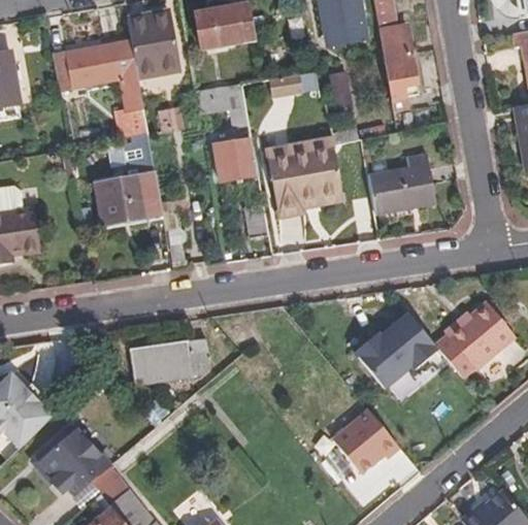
[(319,0),(328,47),(365,40),(359,0),(319,0)]
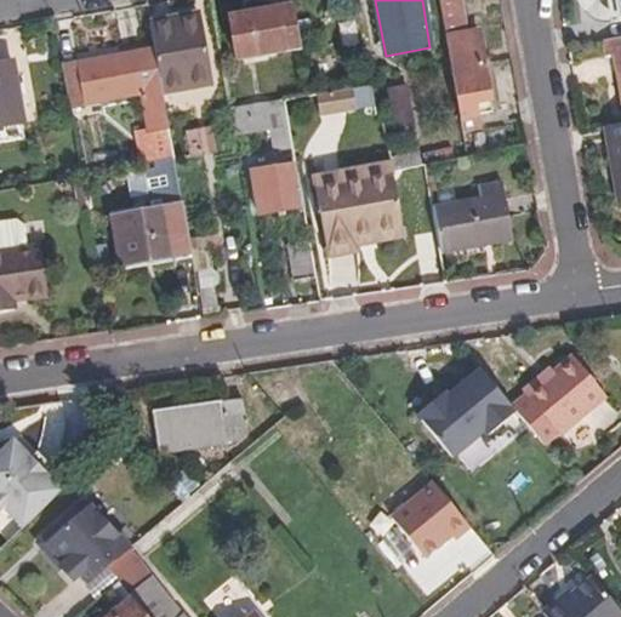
[(439,0),(465,131),(484,129),(480,110),(494,108),(478,30),(467,33),(461,0),(439,0)]
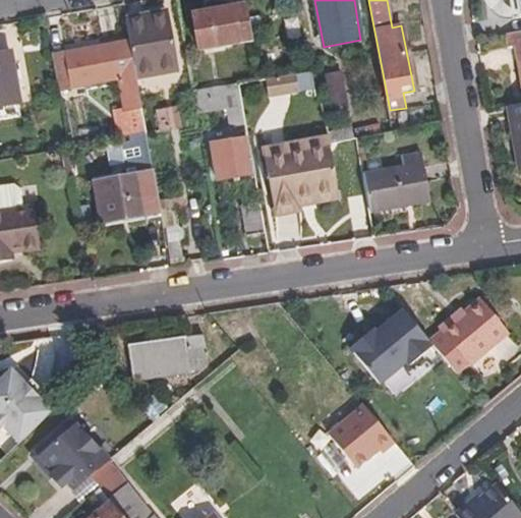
[(508,0),(512,19),(520,17),(520,0),(508,0)]
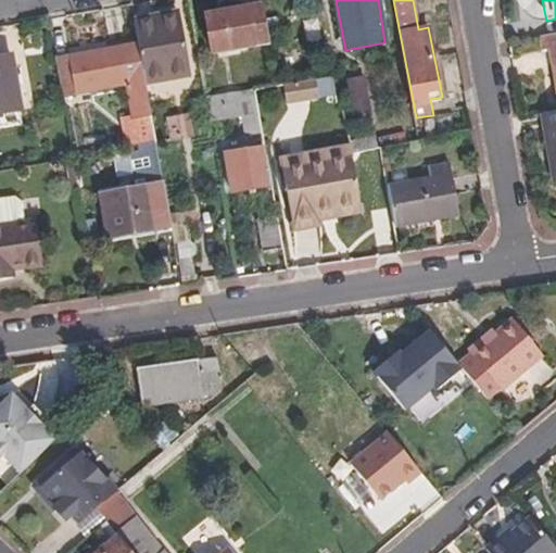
[(269,44),(263,4),(205,14),(212,53),(269,44)]
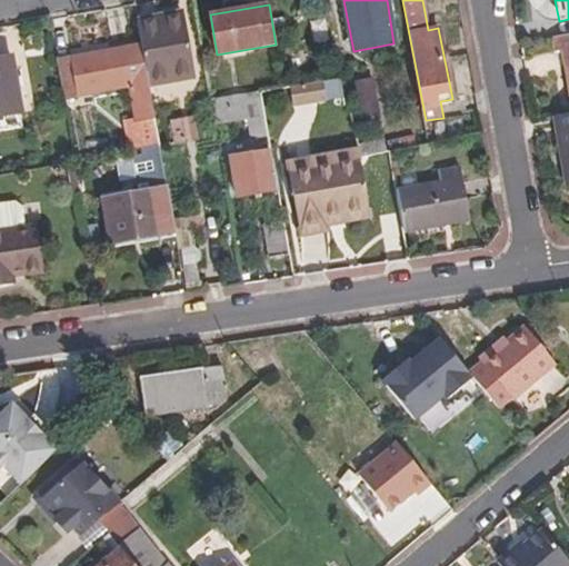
[(181,11),(136,20),(140,42),(148,83),(192,75),(181,11)]
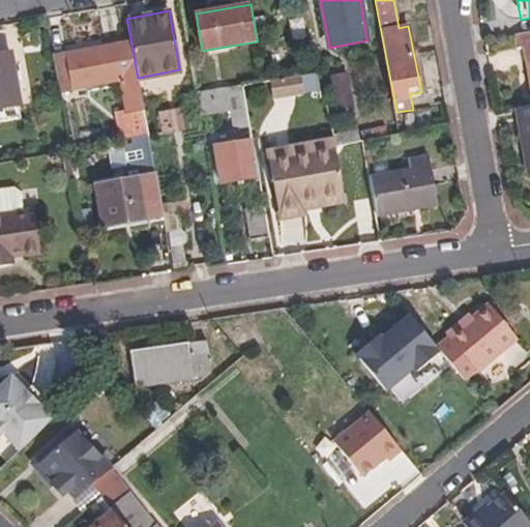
[(529,31),(517,34),(520,48),(525,47),(529,75),(529,31)]
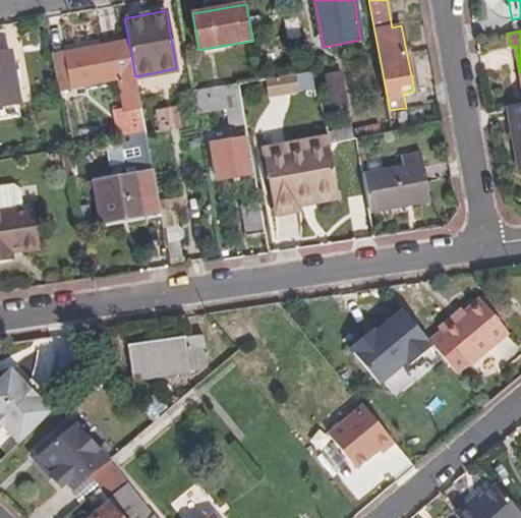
[(128,39),(65,52),(71,85),(116,76),(122,108),(141,105),(135,76),(128,39)]
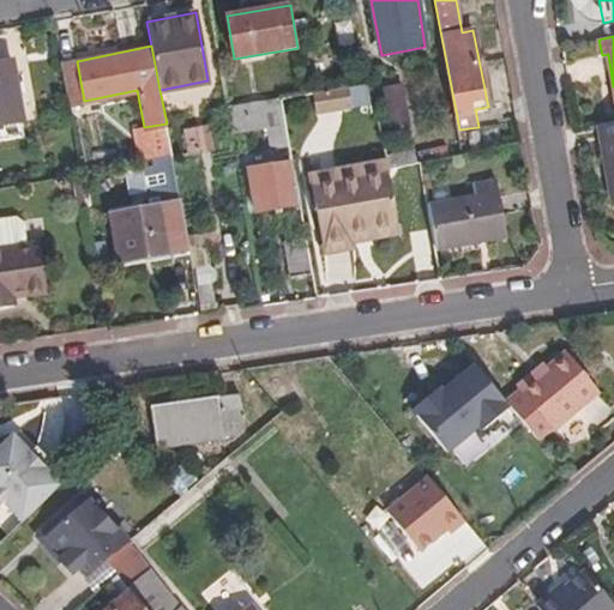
[(11,59),(0,60),(0,122),(22,119),(11,59)]
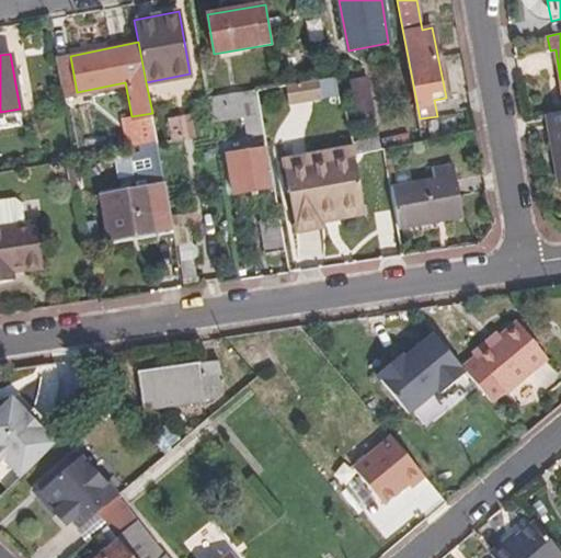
[(70,56),(55,58),(63,94),(77,92),(70,56)]
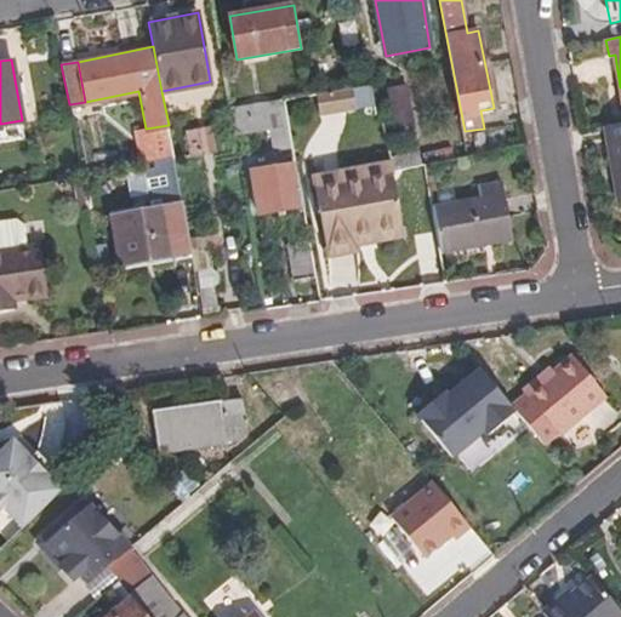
[(324,110),(358,103),(353,84),(319,91),(324,110)]
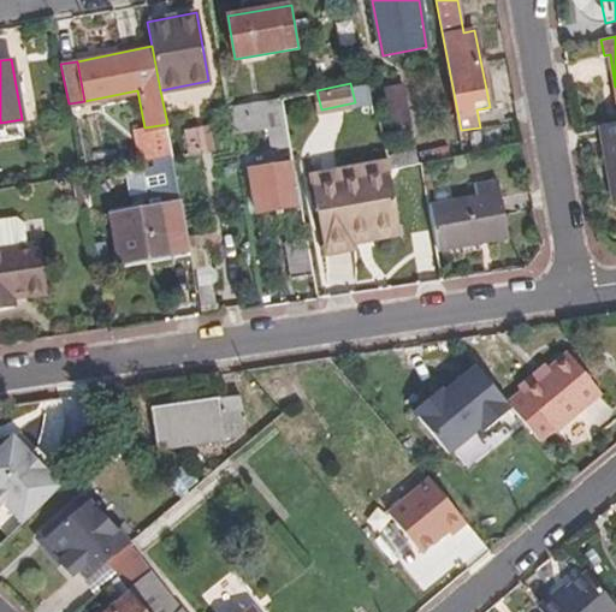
[(402,83),(385,87),(392,120),(409,118),(402,83)]
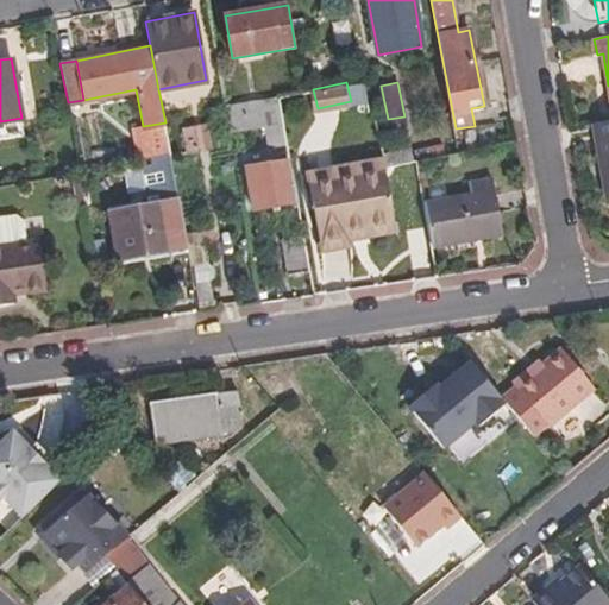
[(278,96),(226,107),(231,132),(283,121),(278,96)]
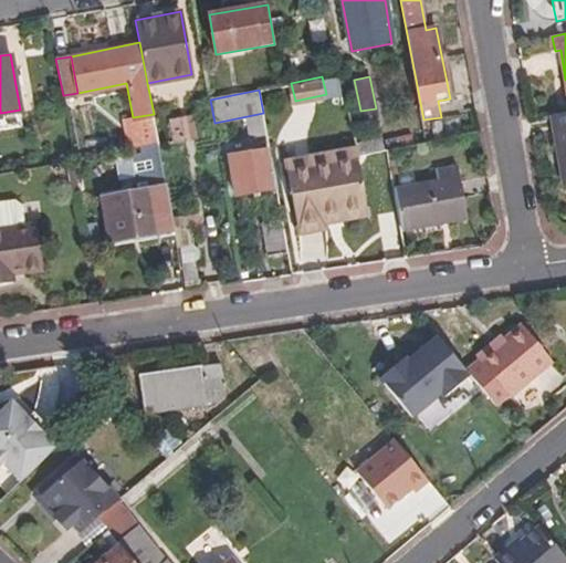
[(565,113),(553,116),(565,181),(565,113)]
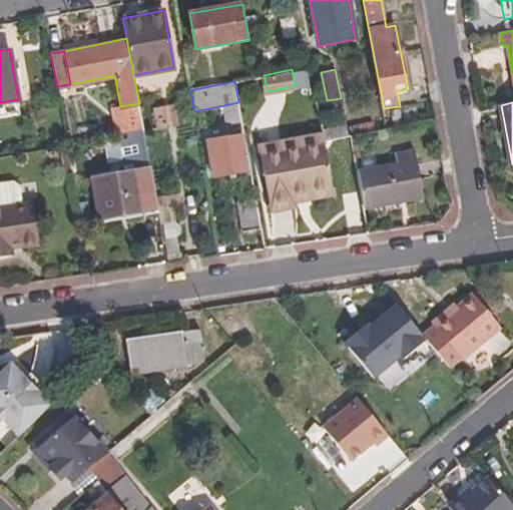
[(346,124),(325,128),(328,138),(348,135),(346,124)]
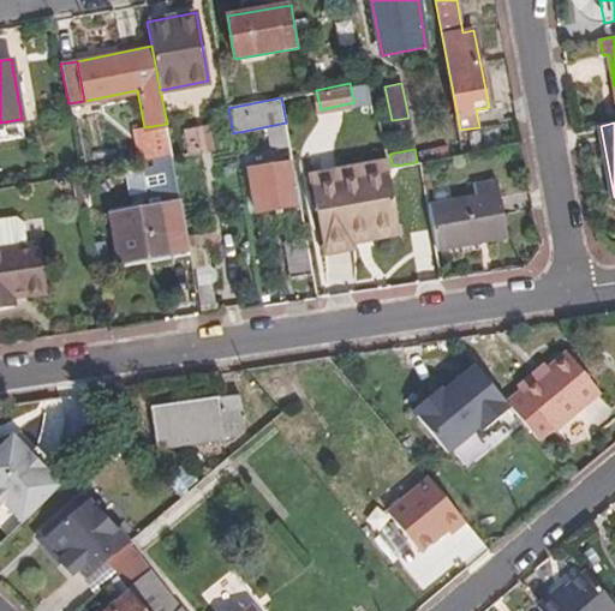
[(314,185),(390,169),(388,157),(311,173),(314,185)]
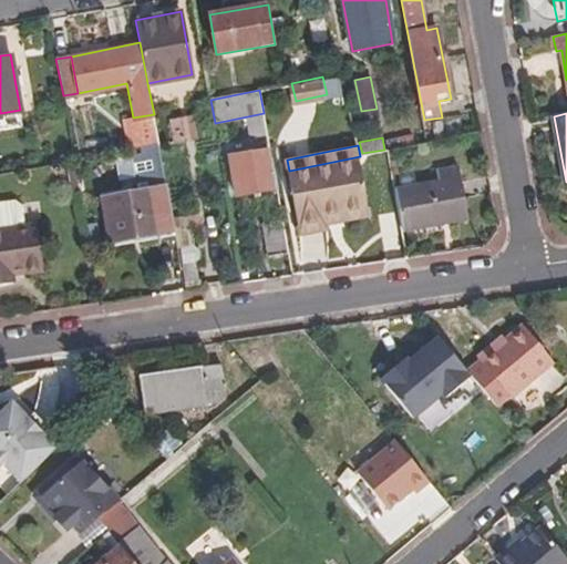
[(278,186),(270,146),(230,153),(237,193),(278,186)]
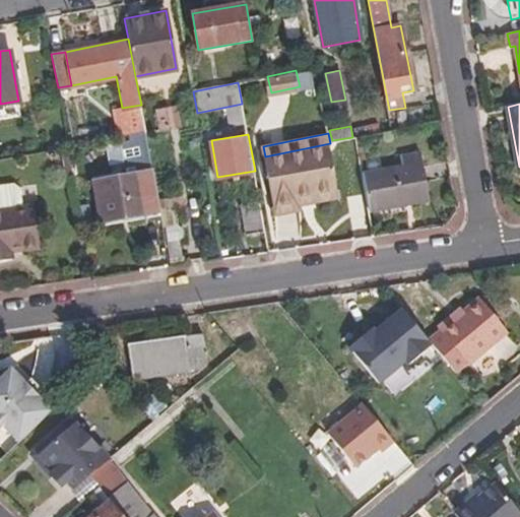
[(337,181),(330,143),(265,156),(273,198),(298,194),(297,189),(337,181)]
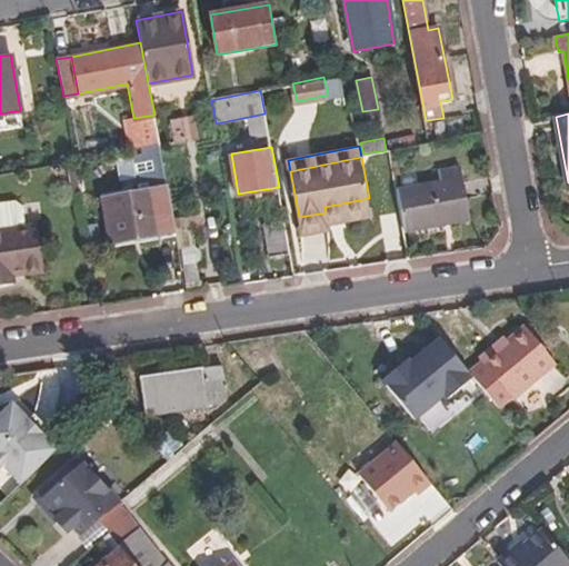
[(399,192),(407,230),(471,219),(461,165),(440,170),(442,185),(399,192)]
